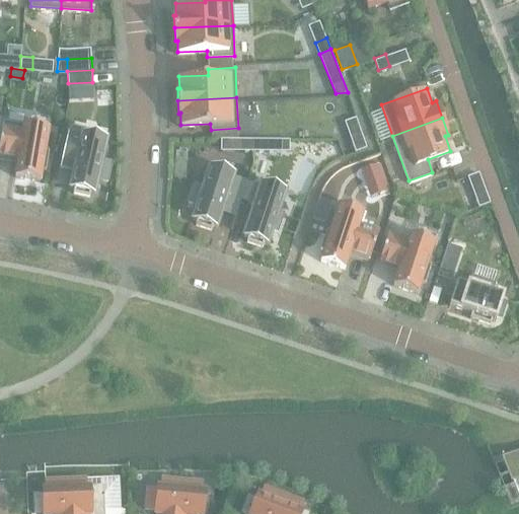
[(45,147),(49,126),(3,119),(0,138),(0,153),(18,156),(15,174),(40,178),(42,167),(46,167),(49,148),(45,147)]
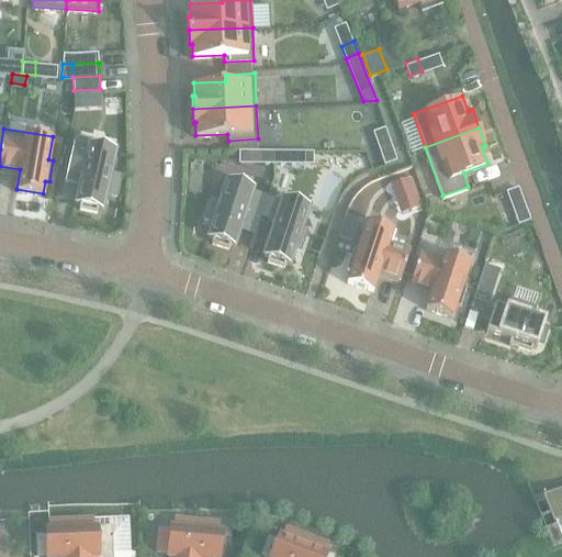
[(110,171),(116,143),(76,134),(66,179),(80,182),(76,201),(80,202),(79,207),(97,211),(98,205),(102,207),(105,191),(116,193),(121,174),(110,171)]
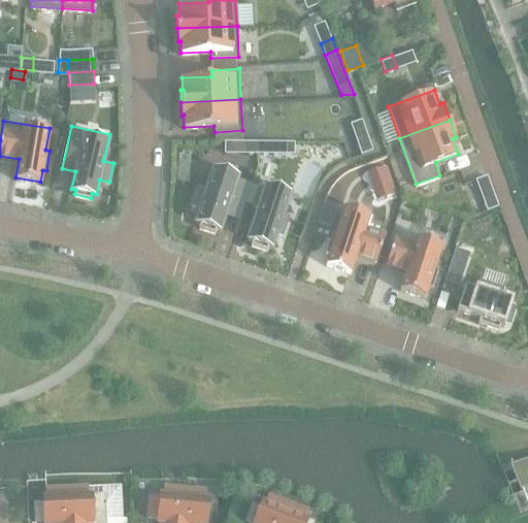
[(361,152),(372,148),(368,136),(357,140),(361,152)]
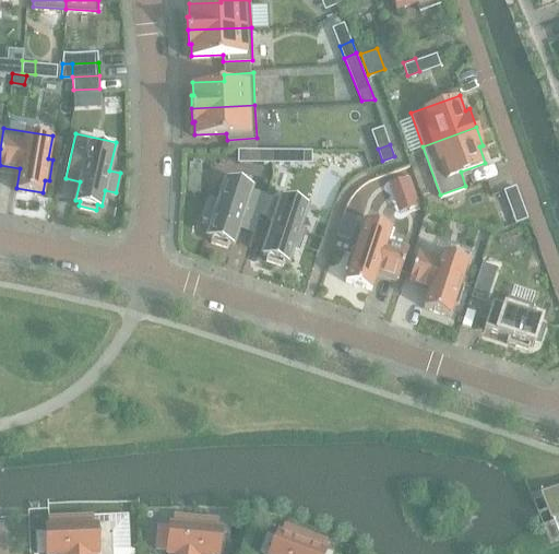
[(274,161),(274,148),(259,146),(259,160),(274,161)]
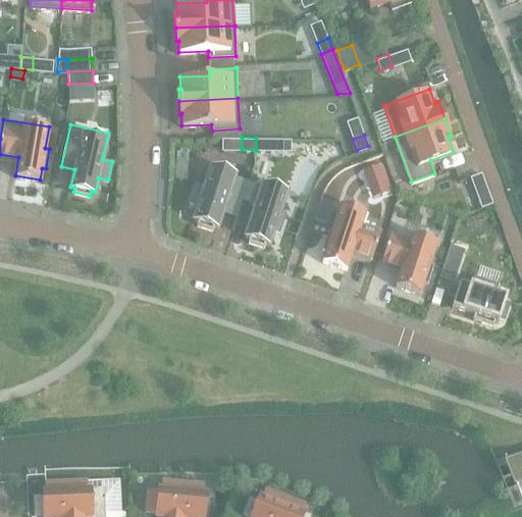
[(270,150),(271,138),(256,138),(256,150),(270,150)]
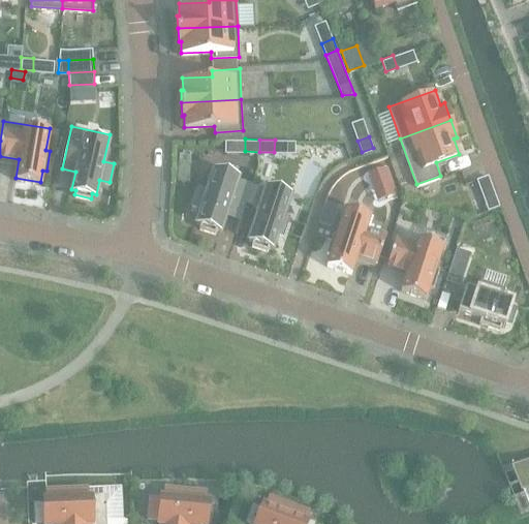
[(241,211),(250,183),(238,179),(238,177),(214,168),(207,188),(197,185),(191,204),(201,207),(196,221),(200,222),(199,226),(215,232),(216,227),(220,228),(228,207),(241,211)]
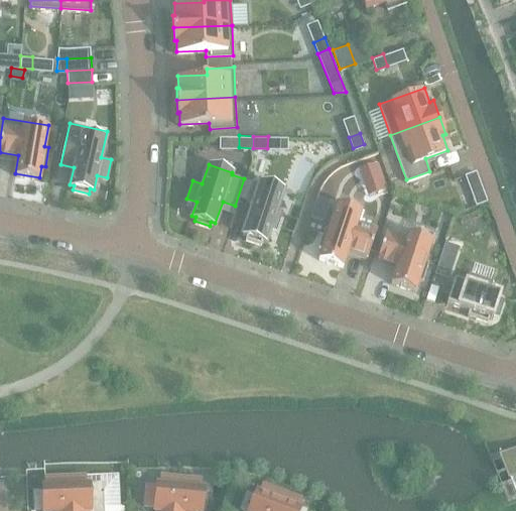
[(275,228),(281,210),(276,209),(283,188),(259,180),(259,182),(253,181),(247,199),(253,201),(243,232),(247,234),(245,238),(261,243),(262,239),(266,240),(271,226),(275,228)]
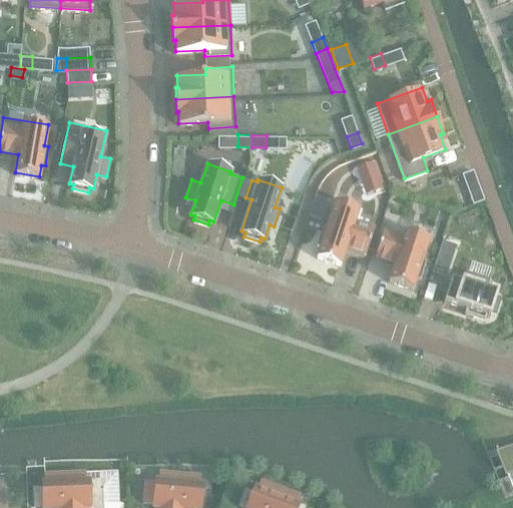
[(484,198),(480,186),(469,190),(473,202),(484,198)]
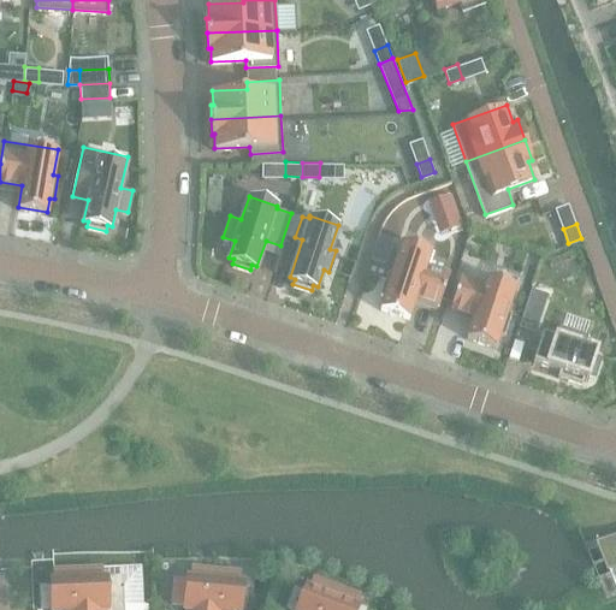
[(379,232),(372,255),(385,260),(392,237),(379,232)]
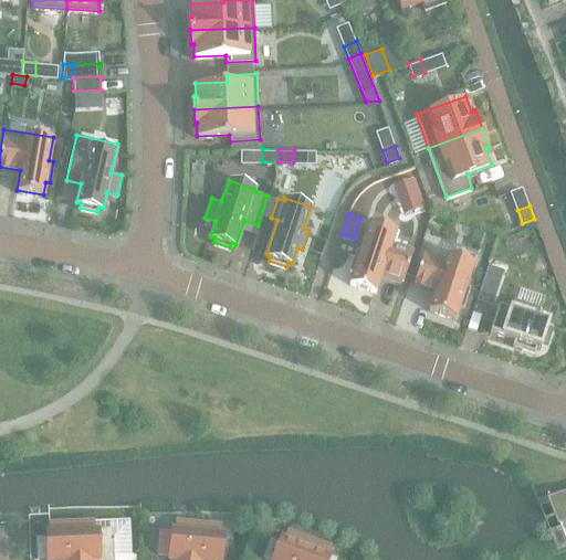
[(402,278),(412,249),(391,242),(396,229),(369,221),(360,250),(356,247),(349,268),(353,270),(349,282),(375,291),(381,272),(402,278)]
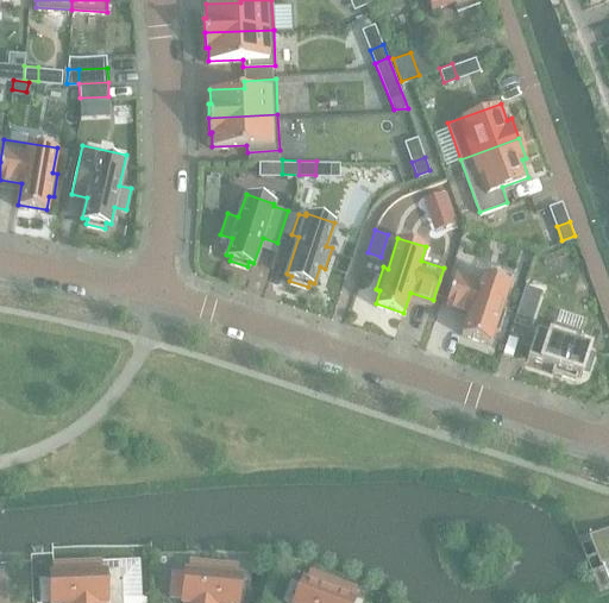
[(501,306),(509,282),(481,272),(479,280),(456,271),(445,303),(469,312),(462,332),(490,341),(494,328),(498,330),(506,307),(501,306)]
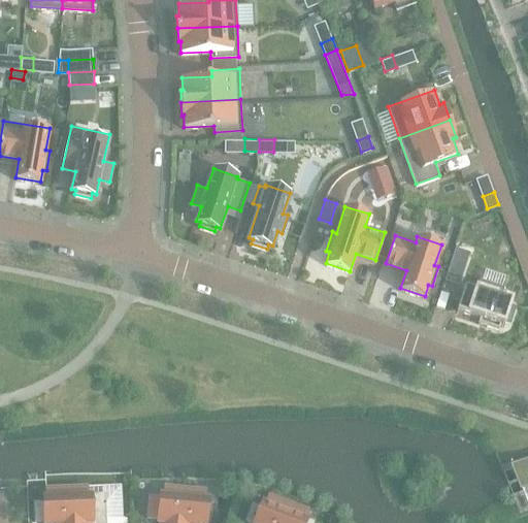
[(456,246),(447,271),(461,276),(469,250),(456,246)]
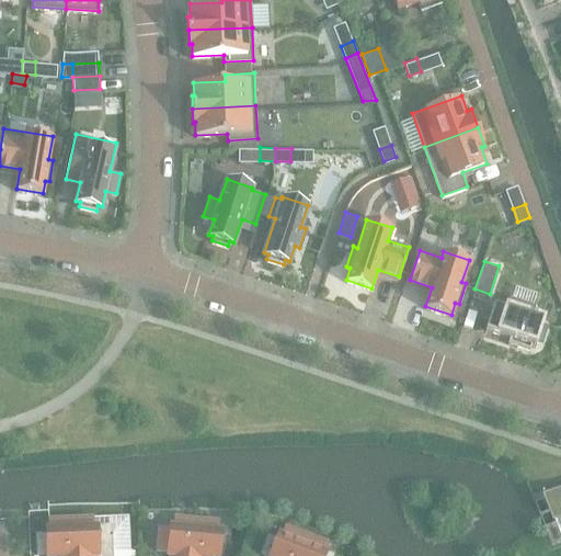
[(542,324),(544,319),(536,316),(536,315),(533,314),(533,315),(530,314),(534,304),(511,296),(507,306),(494,302),(485,328),(518,339),(517,344),(530,349),(531,343),(535,344),(536,340),(541,341),(547,325),(542,324)]
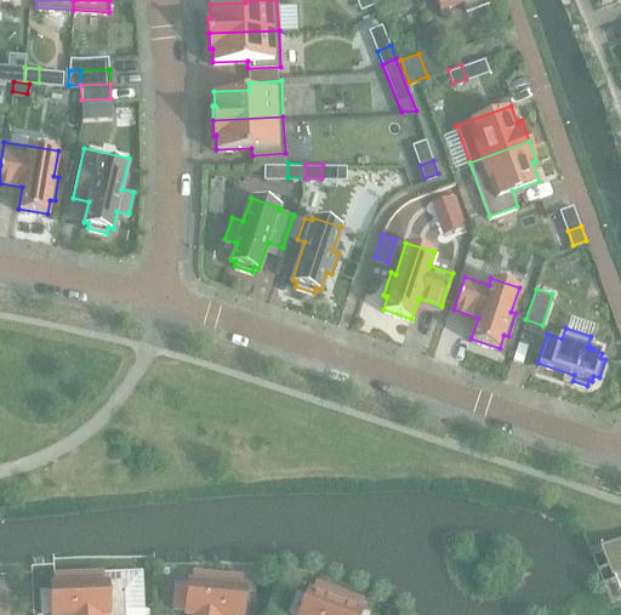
[(144,607),(142,568),(53,571),(53,584),(51,584),(51,588),(40,588),(41,610),(52,610),(52,614),(68,614),(67,614),(149,614),(149,607),(144,607)]
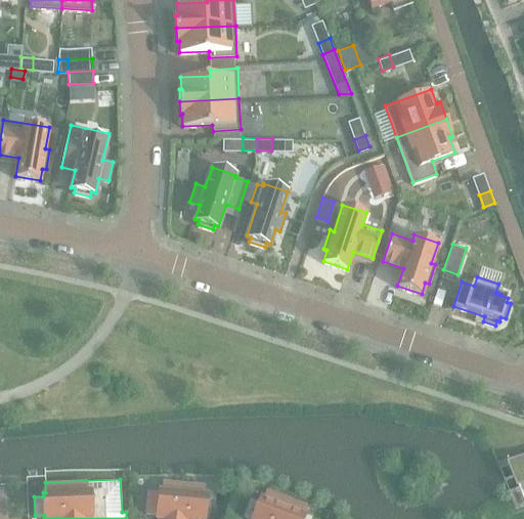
[(203,518),(206,494),(204,494),(205,484),(163,480),(162,490),(160,490),(157,516),(160,516),(159,518),(203,518)]
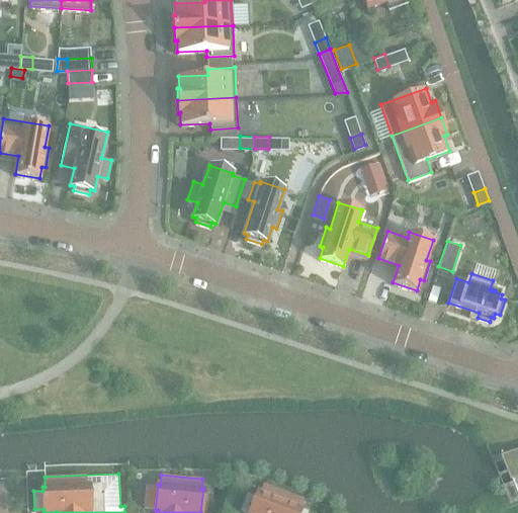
[(305,512),(307,511),(298,508),(301,499),(263,484),(260,493),(258,492),(256,496),(248,493),(242,509),(250,512),(249,512),(305,512)]
